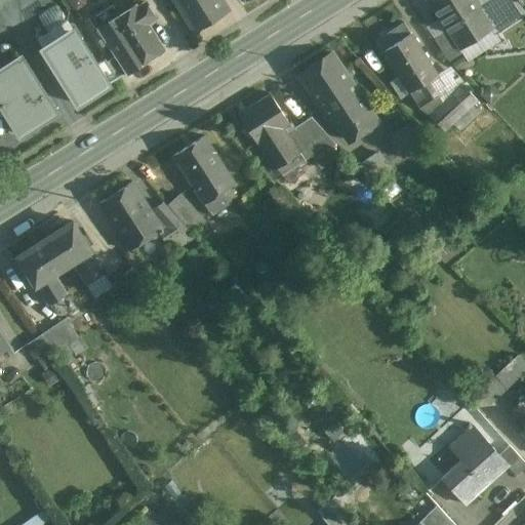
[(174,0),(194,32),(229,10),(221,0),(174,0)]
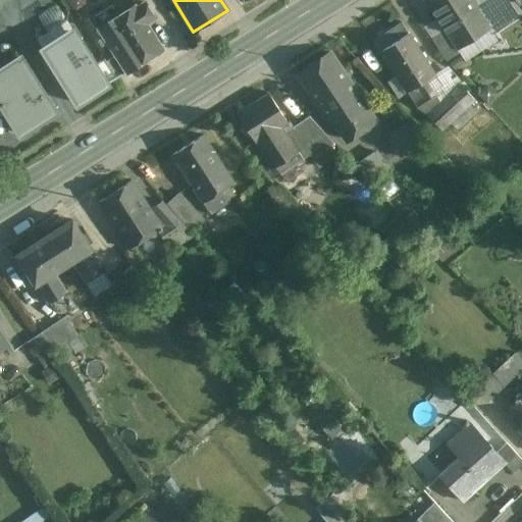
[(473,39),(448,0),(425,0),(439,21),(444,29),(457,49),(473,39)]
